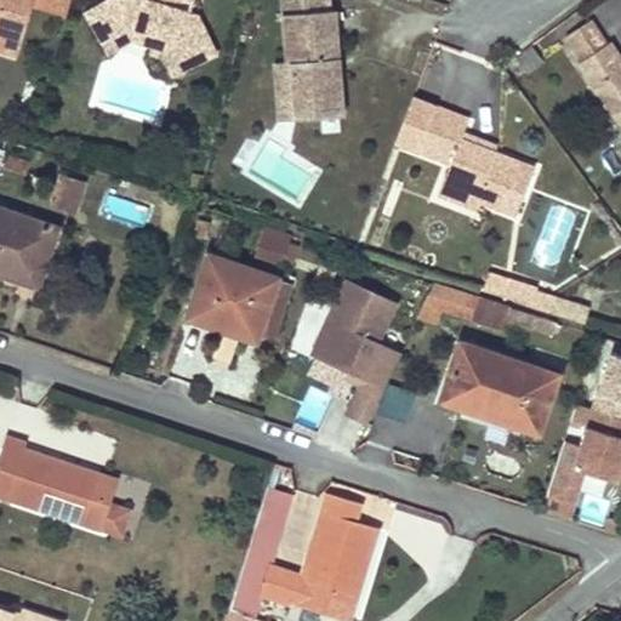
[(0,0),(0,49),(17,55),(33,0),(0,0)]
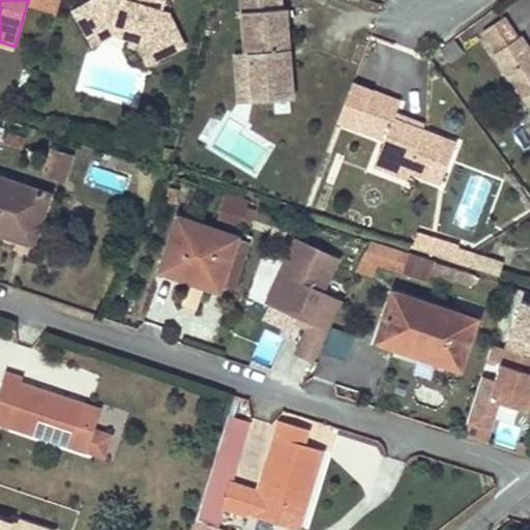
[(160,9),(163,0),(93,0),(87,4),(101,29),(114,33),(129,37),(146,42),(154,60),(183,46),(167,12),(160,9)]
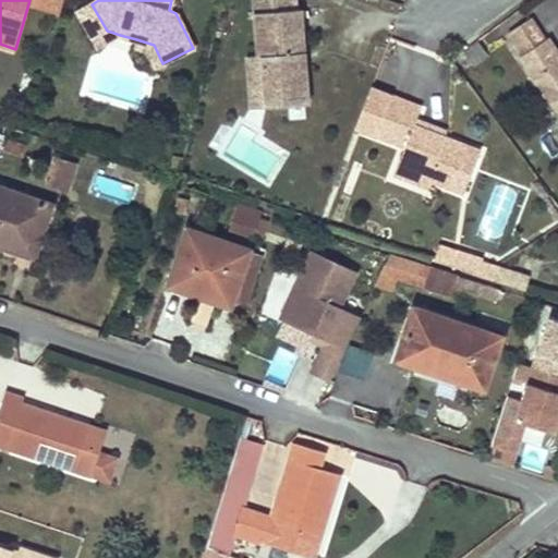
[(253,0),(258,56),(258,57),(262,57),(265,107),(307,104),(304,62),(299,62),(298,53),(304,52),(301,9),(296,9),(294,0),(253,0)]
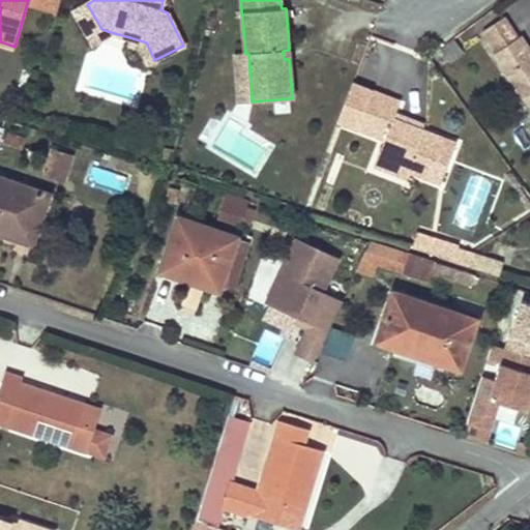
[(101,29),(87,4),(74,11),(93,45),(114,33),(101,29)]
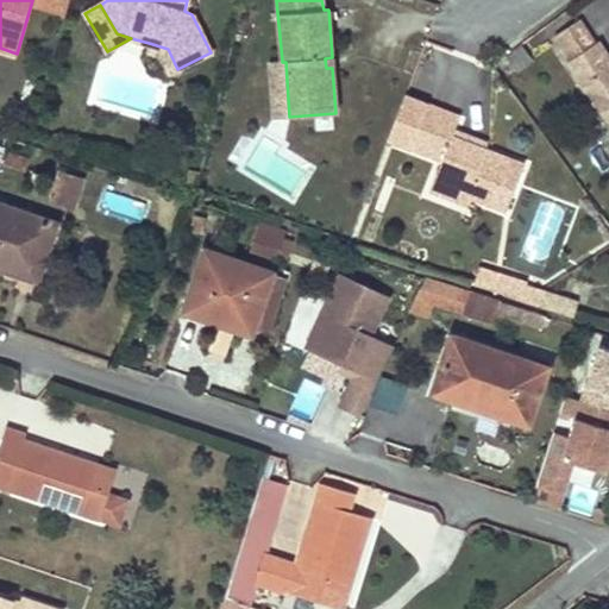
[(608,57),(598,42),(595,44),(579,20),(556,36),(571,60),(569,61),(608,124),(608,57)]
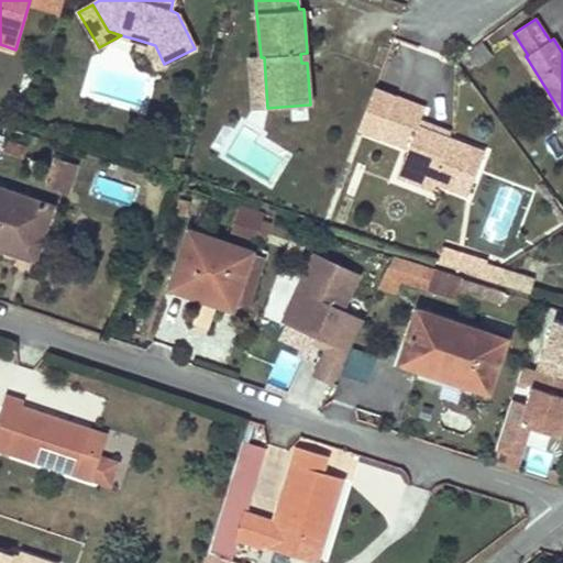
[(155,45),(138,40),(135,47),(150,52),(157,67),(164,64),(155,45)]
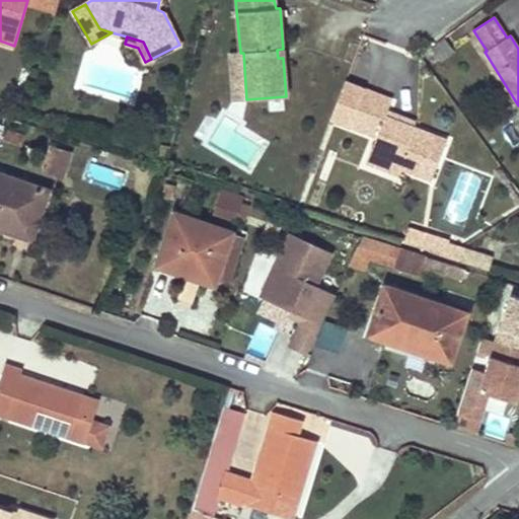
[(246,99),(243,53),(240,53),(240,52),(228,53),(232,100),(246,99)]
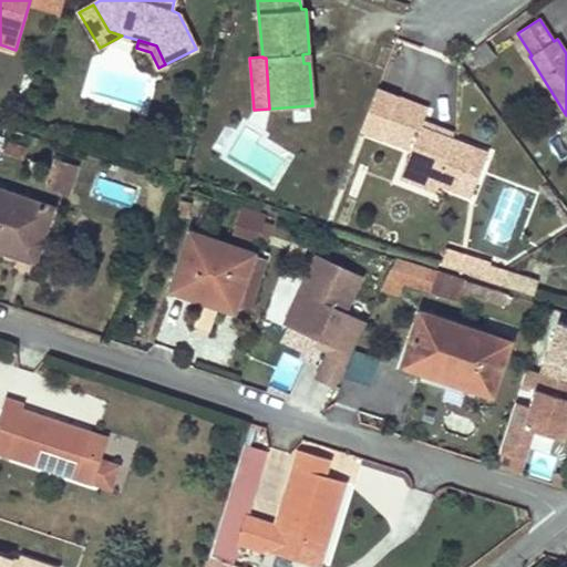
[(362,131),(382,138),(398,98),(378,90),(362,131)]
